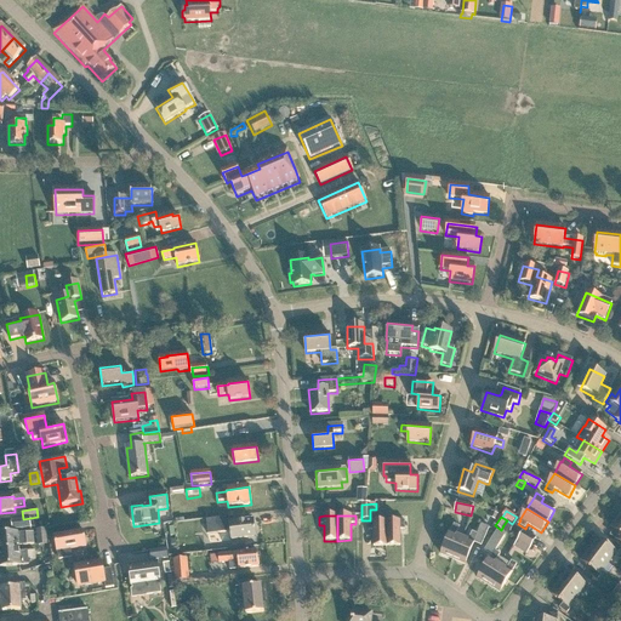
[(216,520),(206,522),(209,535),(231,533),(232,541),(256,539),(254,522),(229,525),(228,518),(216,520)]
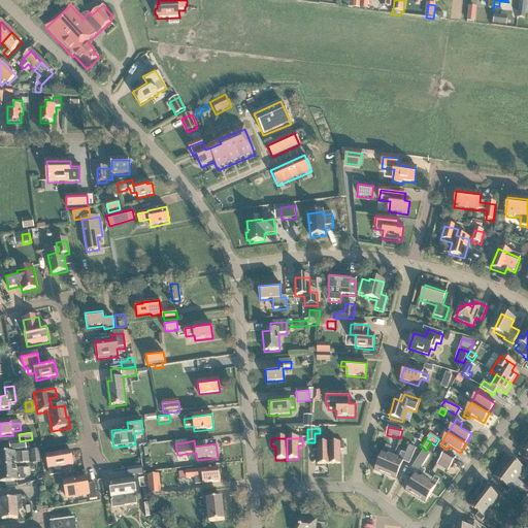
[(25,441),(17,442),(18,451),(26,451),(25,441)]
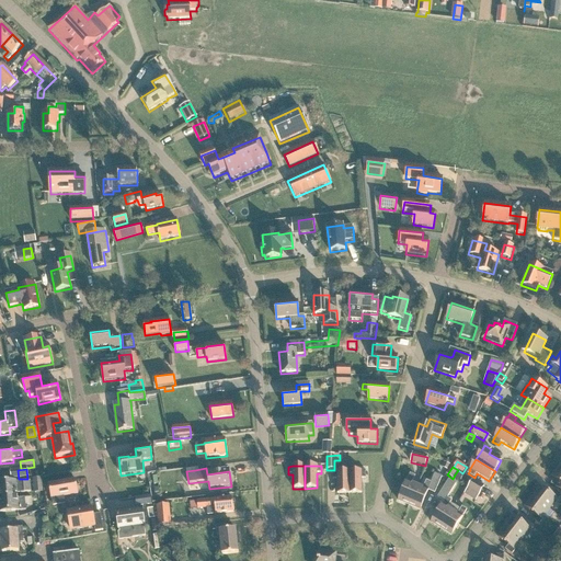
[(350,494),(348,471),(336,471),(336,472),(332,472),(332,480),(338,480),(338,494),(350,494)]
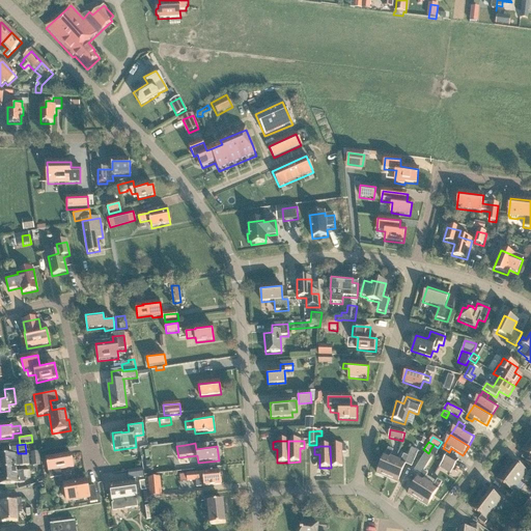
[(341,446),(330,446),(331,468),(342,467),(342,453),(346,453),(346,446),(341,446)]
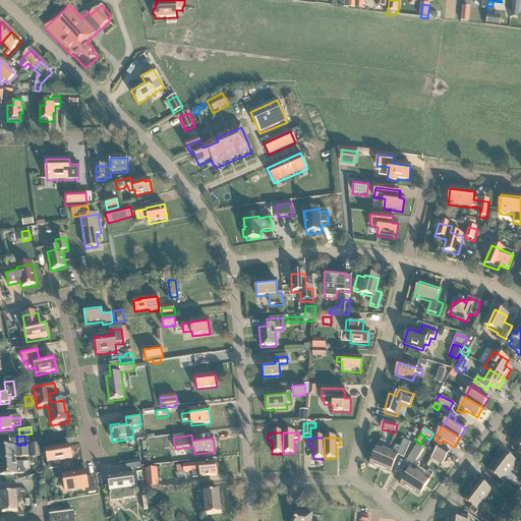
[(380,470),(388,452),(383,450),(386,443),(381,441),(378,448),(369,466),(380,470)]
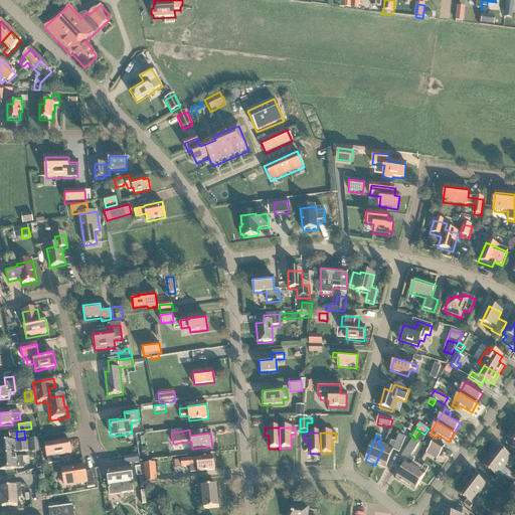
[(398,454),(405,439),(398,436),(395,444),(391,442),(388,449),(383,447),(375,465),(385,469),(393,452),(398,454)]
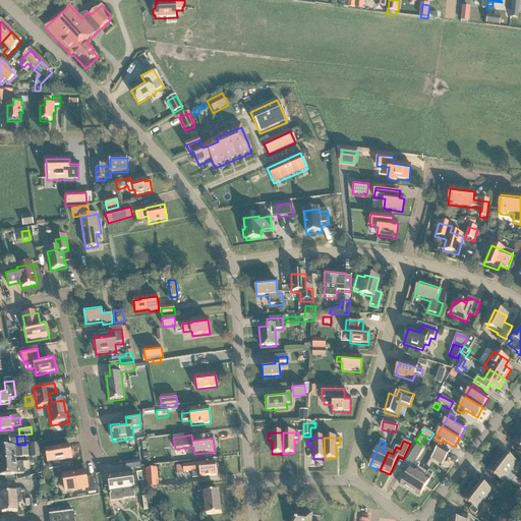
[(32,459),(40,458),(39,445),(31,446),(32,459)]
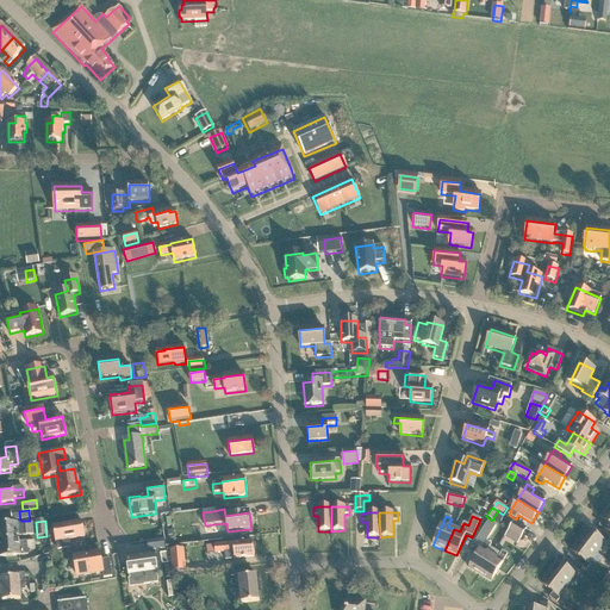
[(85,539),(82,522),(54,527),(57,552),(70,549),(69,541),(85,539)]
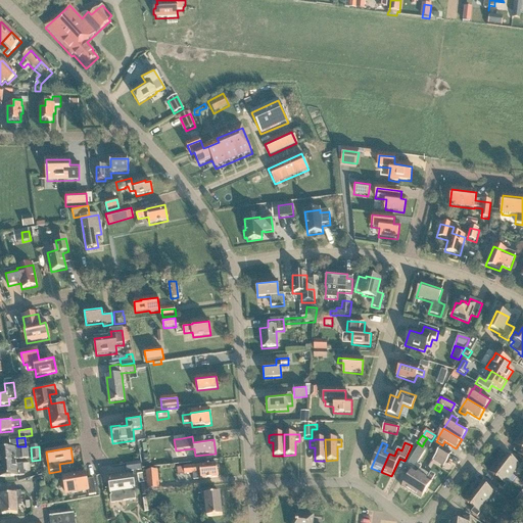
[(413,471),(401,488),(411,494),(424,473),(420,470),(421,468),(417,465),(425,453),(418,447),(408,465),(414,469),(413,471)]
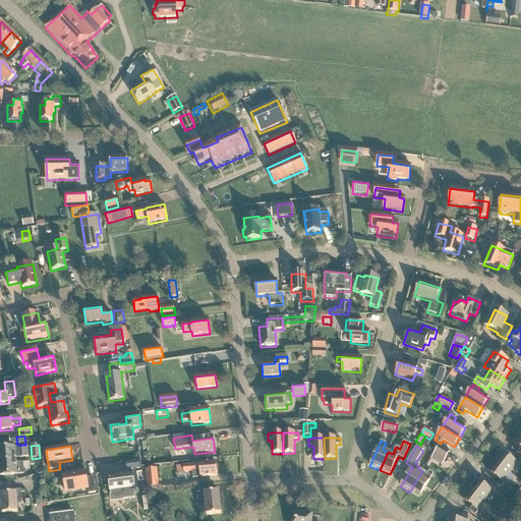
[(444,461),(450,453),(439,447),(433,455),(444,461)]
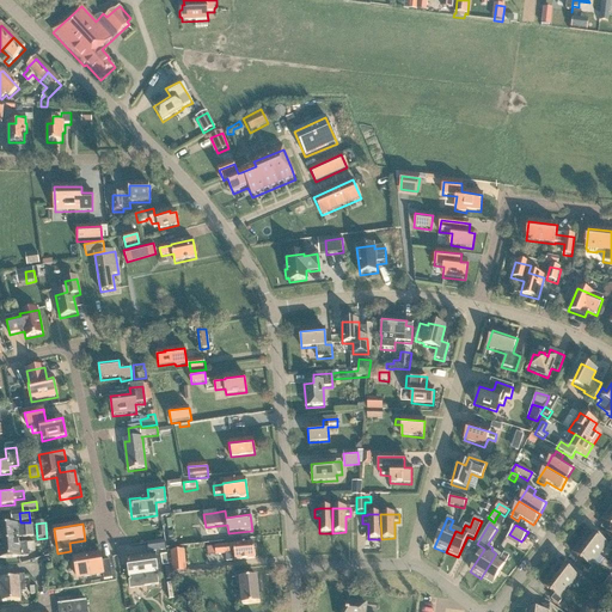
[(32,526),(26,526),(20,527),(20,531),(18,531),(17,526),(0,527),(0,544),(19,543),(18,539),(26,538),(34,537),(32,526)]
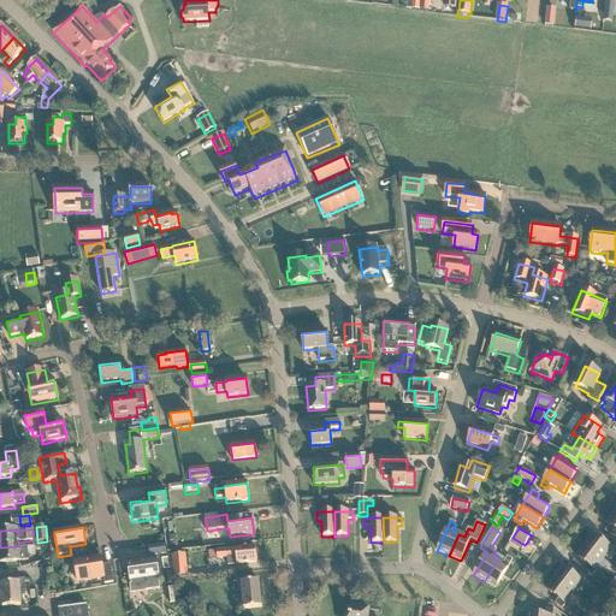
[(593,535),(585,546),(602,560),(610,549),(612,550),(615,545),(609,540),(605,545),(593,535)]
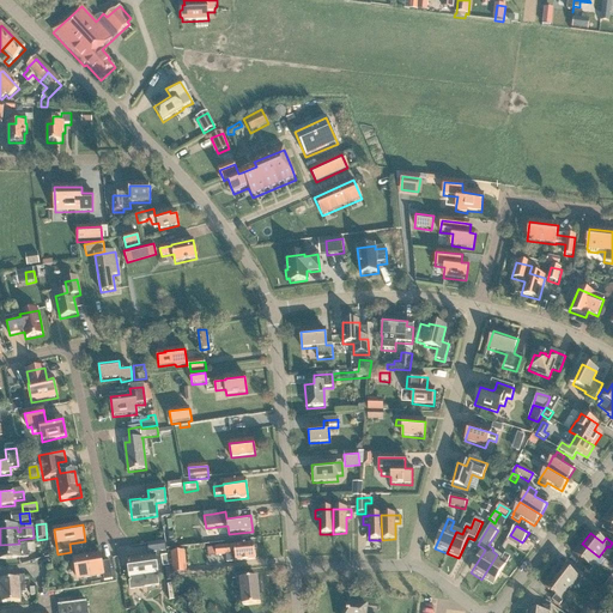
[(161,542),(147,545),(149,554),(162,553),(167,552),(164,541),(161,542)]
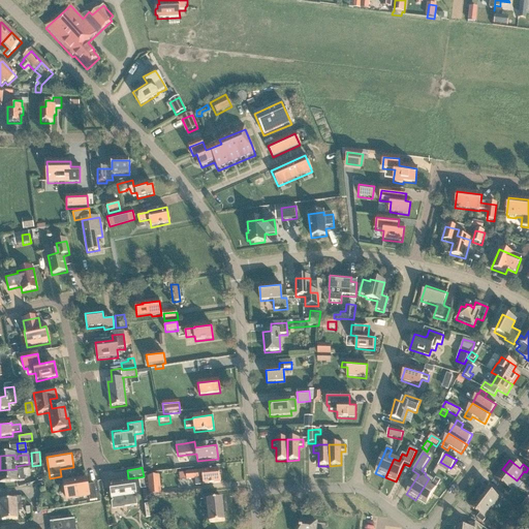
[(17,469),(0,470),(0,484),(25,481),(24,470),(17,471),(17,469)]
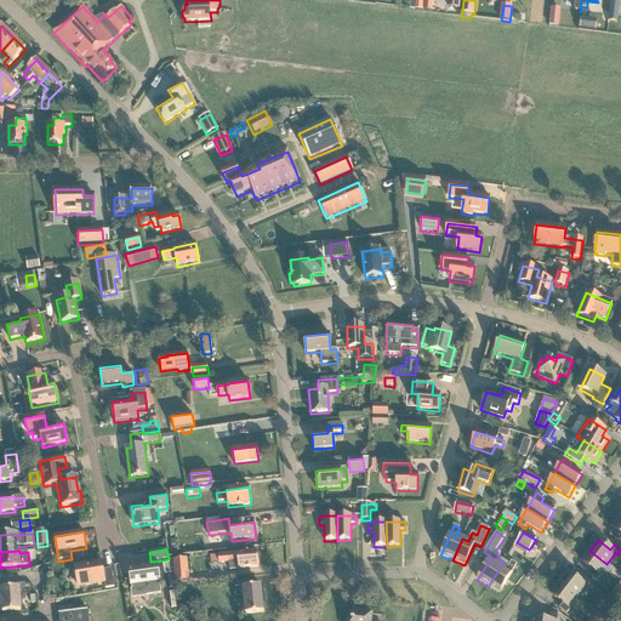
[(607,564),(590,551),(581,562),(593,571),(590,576),(597,581),(600,576),(599,575),(607,564)]
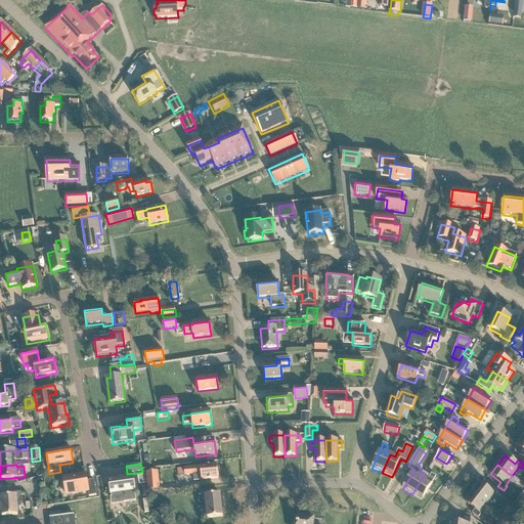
[(217,466),(184,469),(186,483),(193,482),(202,481),(218,479),(217,466)]
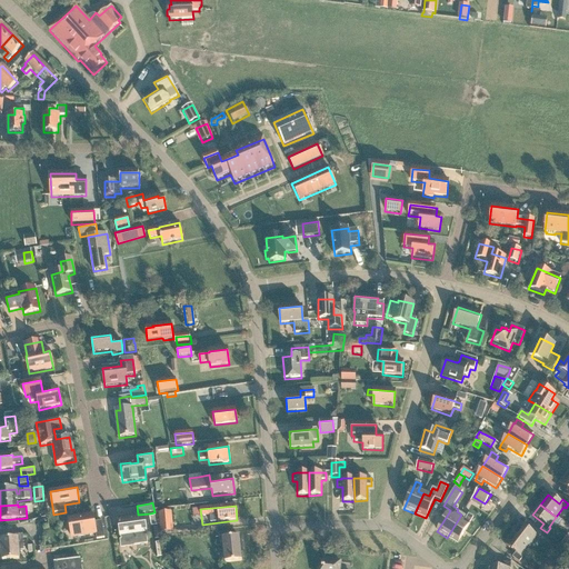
[(171,512),(159,513),(160,533),(173,532),(171,512)]
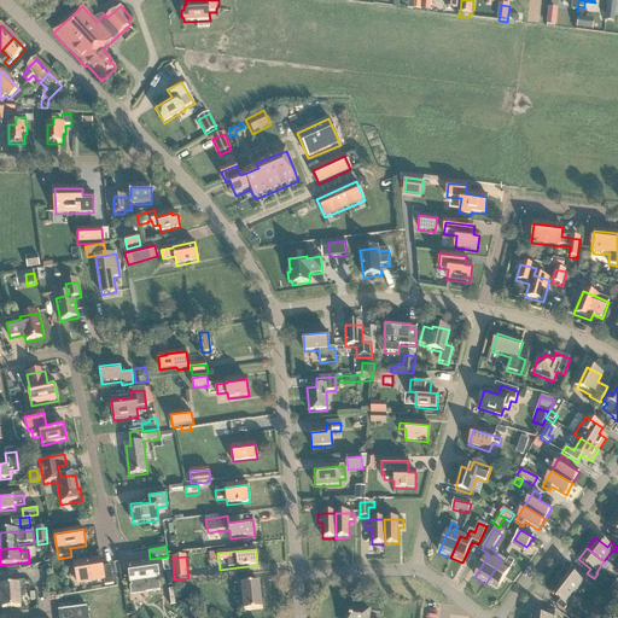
[(501,559),(485,584),(496,592),(509,571),(514,564),(508,560),(507,563),(501,559)]
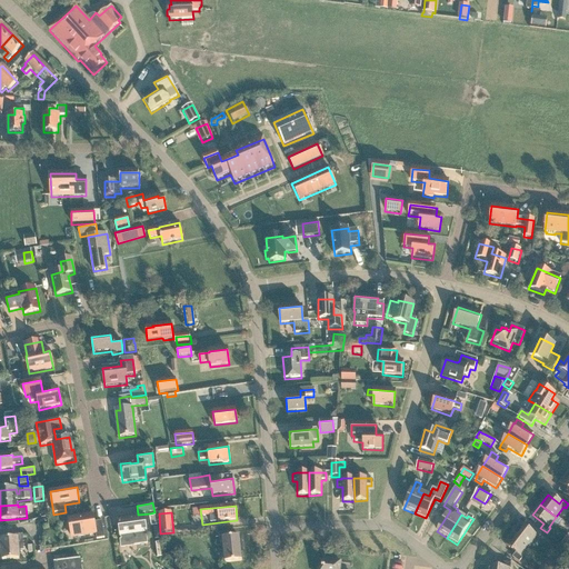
[(95,523),(93,516),(69,520),(71,538),(96,533),(97,540),(105,539),(101,522),(95,523)]
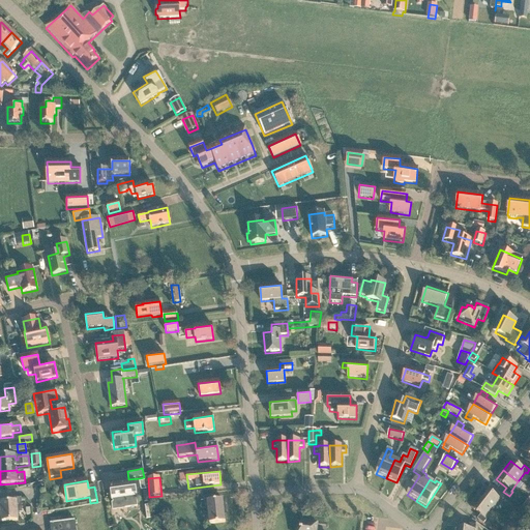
[(138,508),(137,498),(134,481),(124,482),(124,483),(111,486),(113,501),(114,504),(113,504),(114,512),(125,510),(125,509),(138,508)]
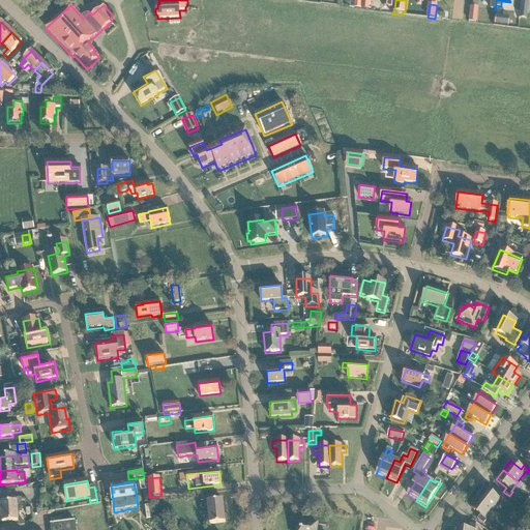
[(486,490),(478,499),(493,510),(499,501),(501,502),(504,498),(498,493),(495,497),(486,490)]
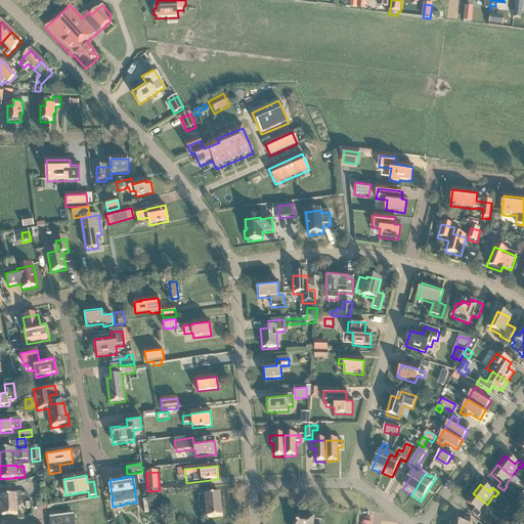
[(207,519),(222,518),(220,495),(210,496),(210,490),(198,492),(200,505),(205,504),(207,519)]
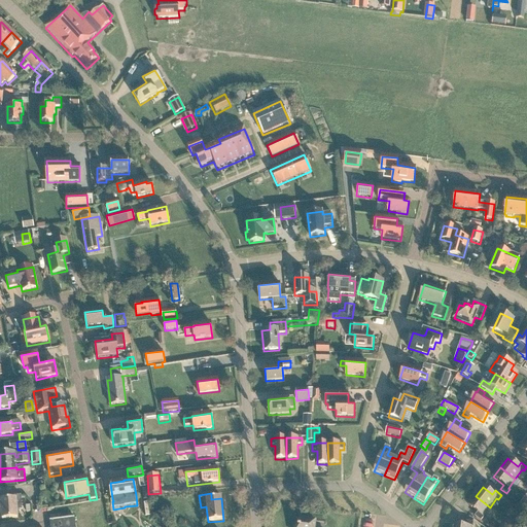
[(8,500),(1,501),(2,520),(18,519),(18,511),(22,511),(22,504),(21,496),(8,497),(8,500)]
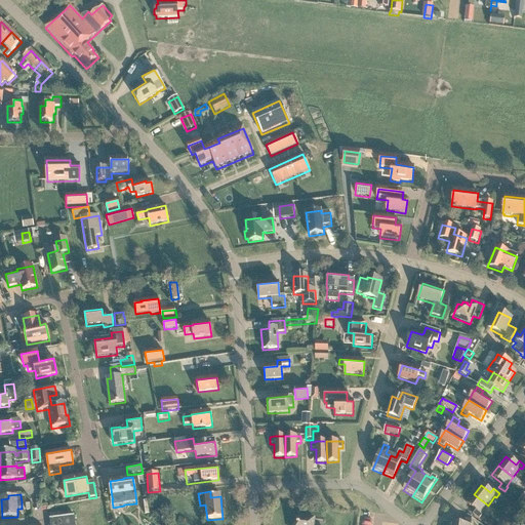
[(488,506),(474,494),(467,503),(476,511),(473,515),(479,520),(482,516),(481,514),(488,506)]
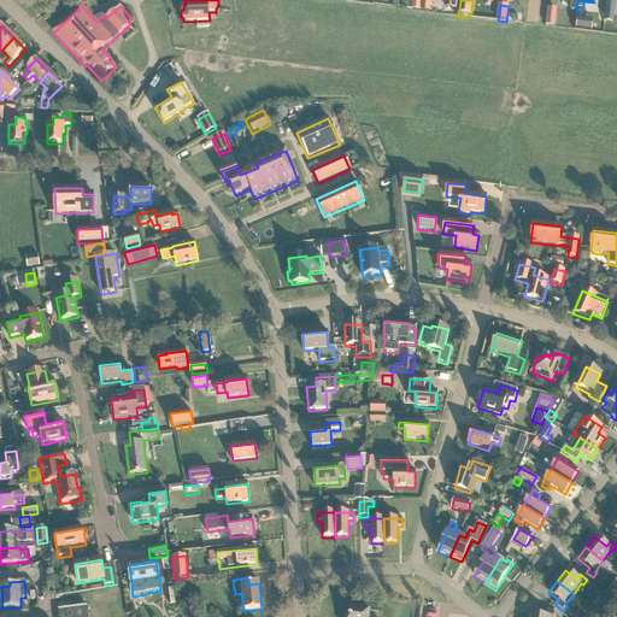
[(606,592),(611,595),(616,588),(616,582),(616,581),(606,592)]
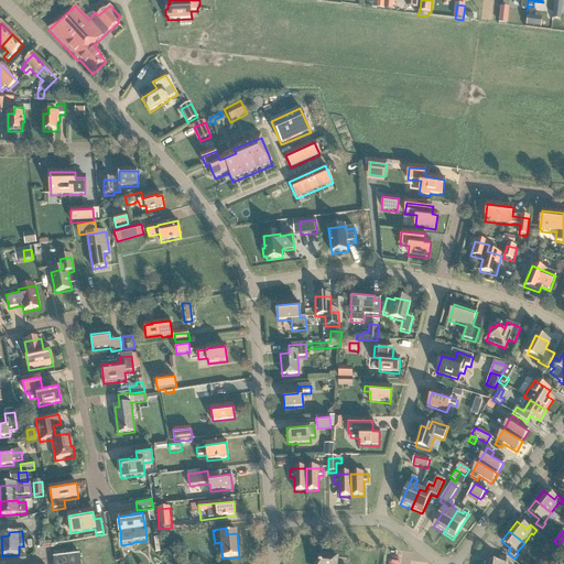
[(559,544),(554,541),(553,540),(549,545),(554,550),(559,544)]
